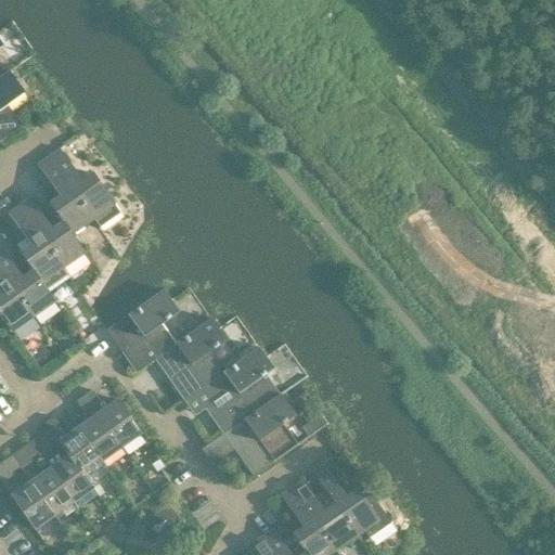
[(0,140),(21,127),(5,106),(23,93),(8,72),(0,76),(0,140)]
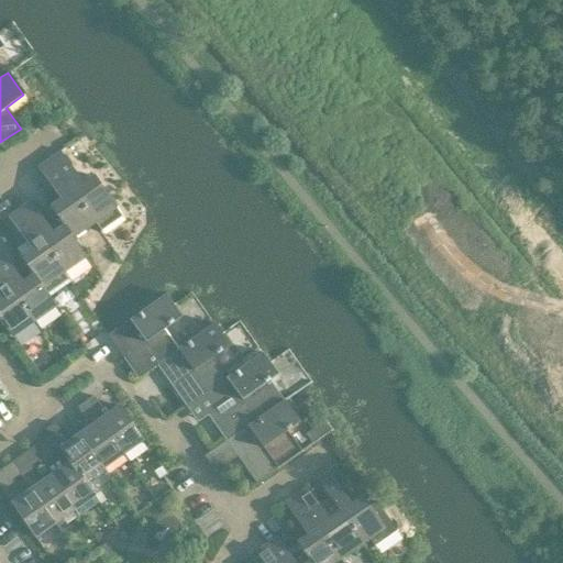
[(48,159),(94,223),(100,232),(122,217),(94,176),(83,184),(59,152),(48,159)]
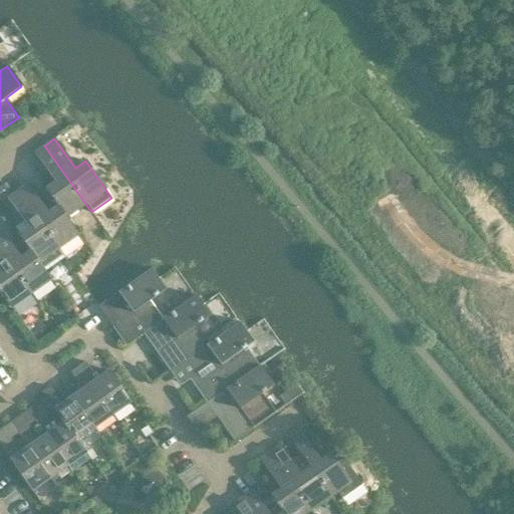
[(66,218),(85,204),(44,146),(33,153),(54,183),(44,189),(56,207),(57,206),(65,218),(66,218)]
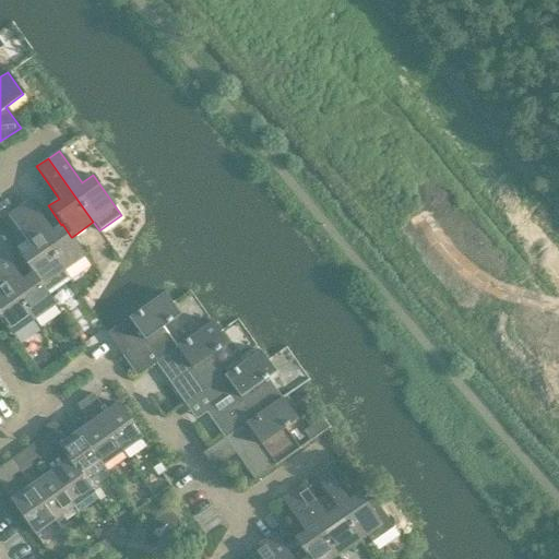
[(30,199),(19,207),(63,271),(85,256),(72,237),(71,237),(62,224),(61,225),(52,232),(30,199)]
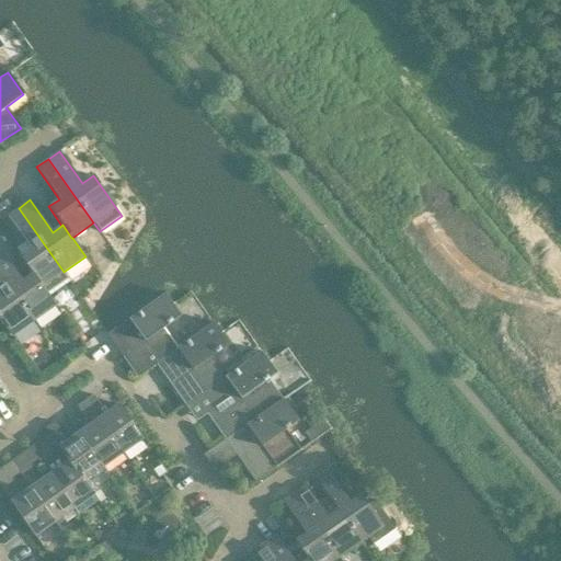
[(70,282),(64,272),(19,208),(7,216),(30,248),(19,255),(32,274),(33,274),(42,287),(42,286),(49,296),(70,282)]
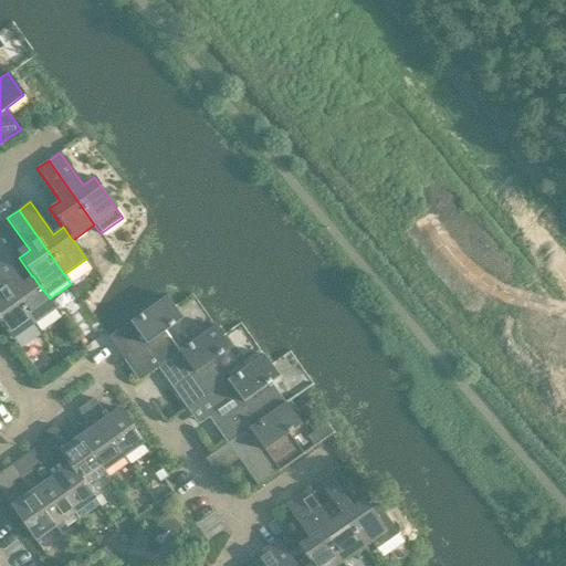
[(55,307),(50,299),(42,289),(42,290),(33,276),(32,276),(22,283),(0,251),(0,275),(33,324),(55,307)]
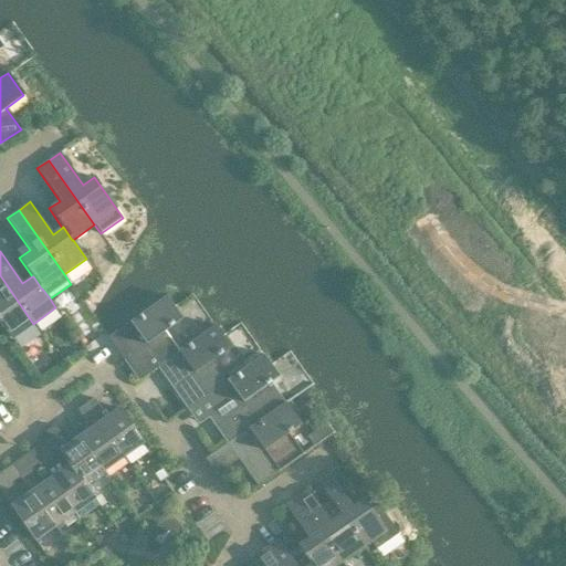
[(33,324),(0,275),(0,323),(11,339),(33,324)]
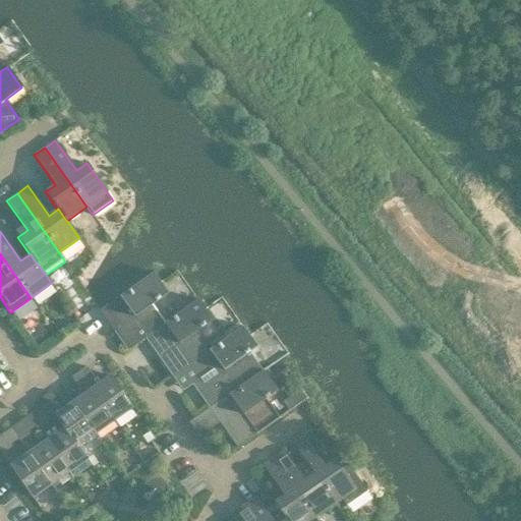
[(164,324),(164,323),(151,304),(167,293),(153,273),(99,310),(127,350),(145,338),(164,324)]
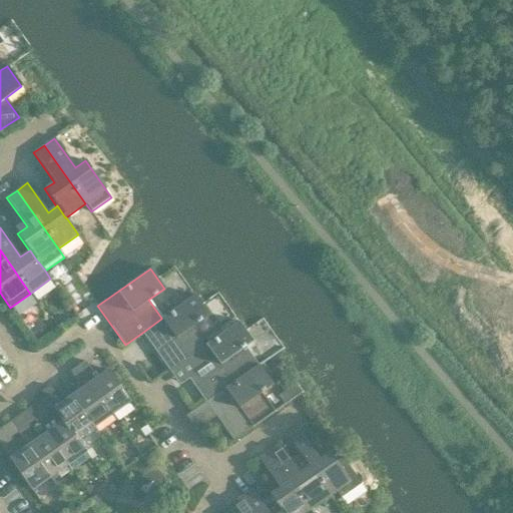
[(169,372),(186,360),(186,359),(205,345),(192,327),(208,315),(194,295),(161,318),(161,319),(142,333),(169,372)]
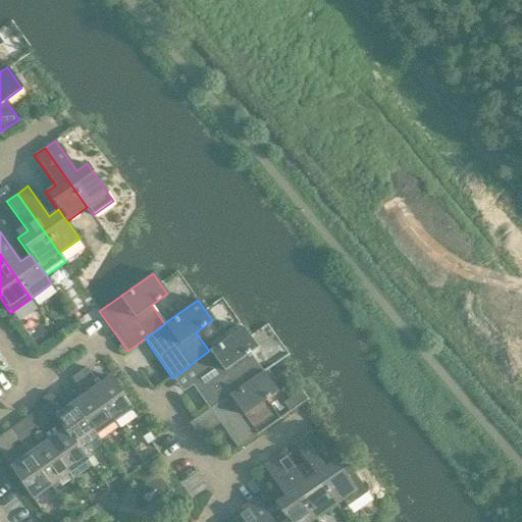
[(254,377),(263,371),(250,353),(257,347),(243,326),(209,351),(190,365),(190,366),(204,385),(196,390),(209,409),(216,404),(217,404),(254,377)]
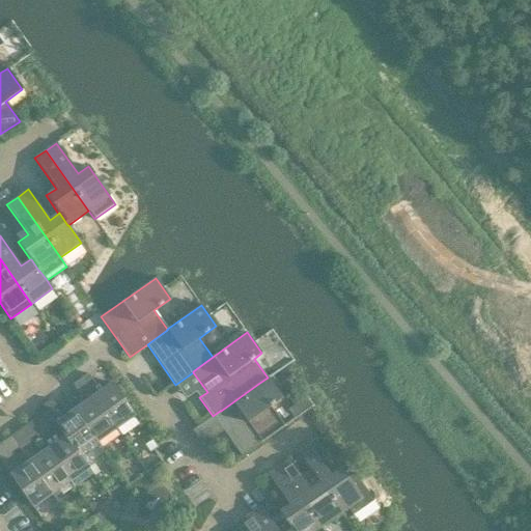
[(87,373),(80,379),(115,429),(134,416),(135,416),(111,383),(106,387),(101,380),(94,384),(87,373)]
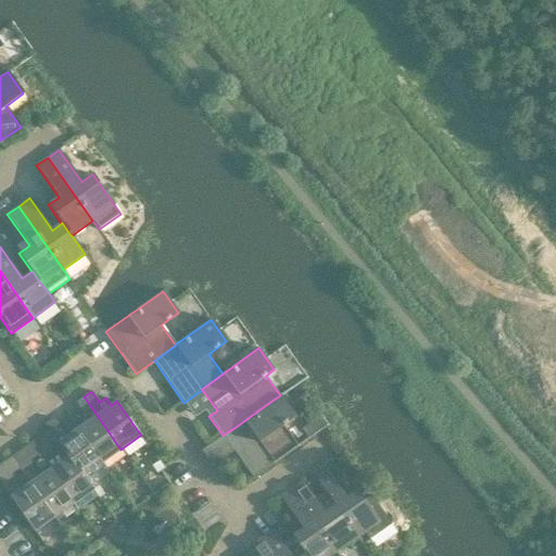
[(230,430),(223,436),(253,478),(298,446),(282,426),(295,417),(280,395),(270,402),(231,430),(230,430)]
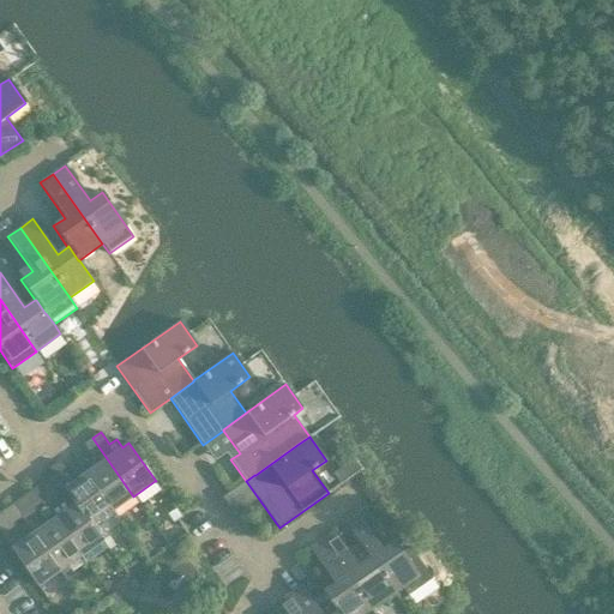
[(112,511),(133,497),(92,438),(84,444),(92,456),(86,461),(91,469),(85,473),(112,511)]
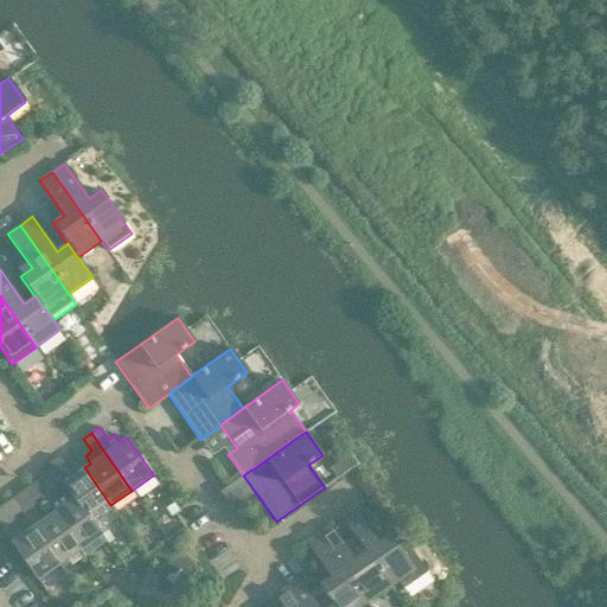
[(350,454),(330,468),(337,478),(357,464),(350,454)]
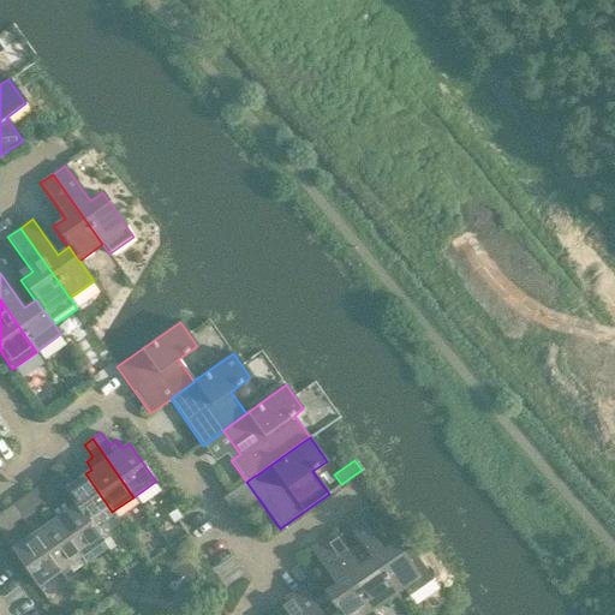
[(63,489),(67,495),(75,505),(76,503),(91,526),(93,526),(112,512),(85,473),(73,483),(59,463),(49,470),(54,476),(63,489)]
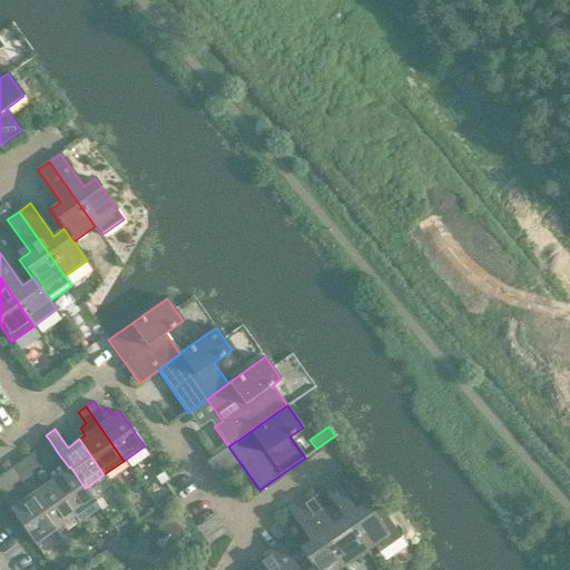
[(50,458),(58,453),(50,441),(42,446),(50,458)]
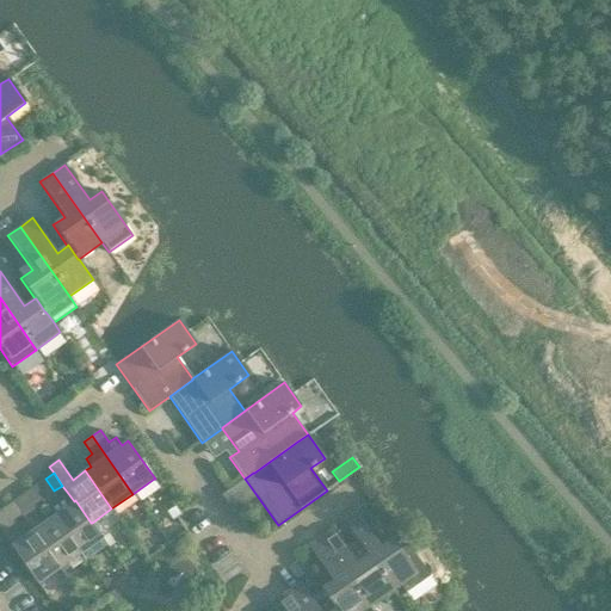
[(34,487),(25,493),(34,506),(43,499),(34,487)]
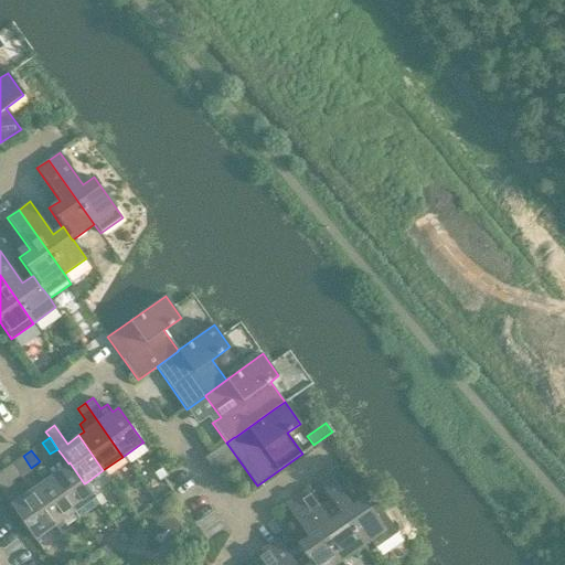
[(50,477),(74,512),(78,519),(99,504),(85,483),(84,483),(70,462),(68,464),(62,455),(43,469),(49,477),(50,477)]
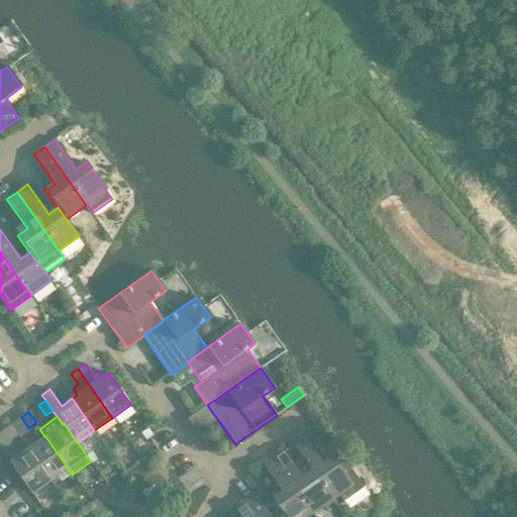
[(11,424),(3,430),(11,440),(18,435),(11,424)]
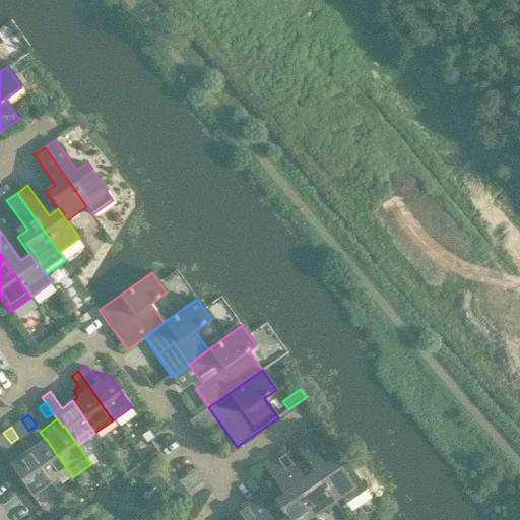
[(313,472),(334,502),(340,498),(345,505),(366,490),(347,463),(340,468),(334,458),(324,465),(303,436),(291,443),(306,463),(313,473),(313,472)]
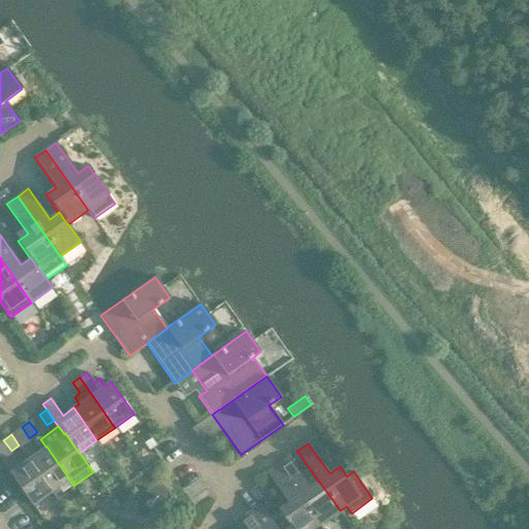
[(51,492),(69,479),(47,446),(45,446),(36,454),(30,445),(22,452),(27,460),(28,459),(51,492)]
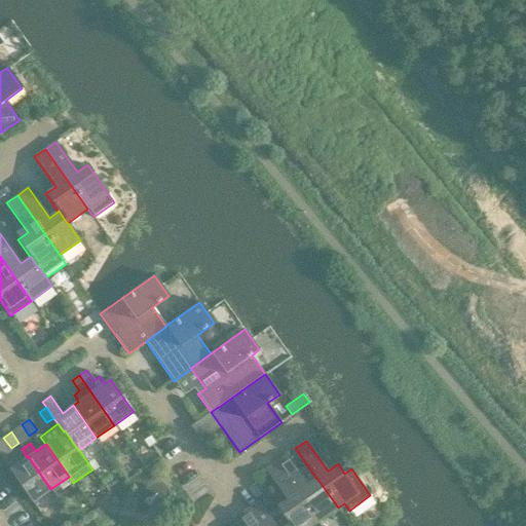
[(27,457),(22,449),(3,462),(32,502),(50,489),(28,456),(27,457)]
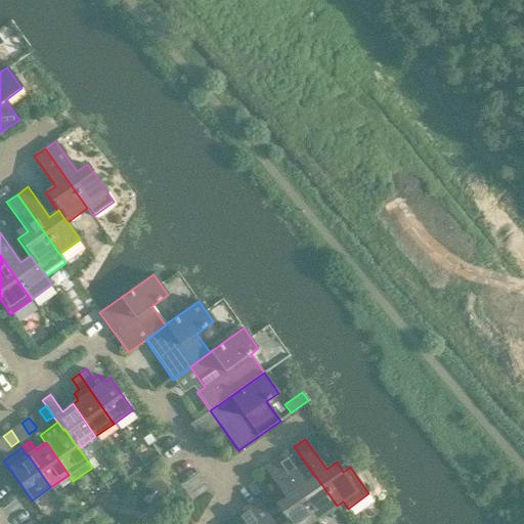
[(316,520),(337,506),(315,476),(315,477),(308,467),(299,473),(285,452),(274,461),(316,520)]
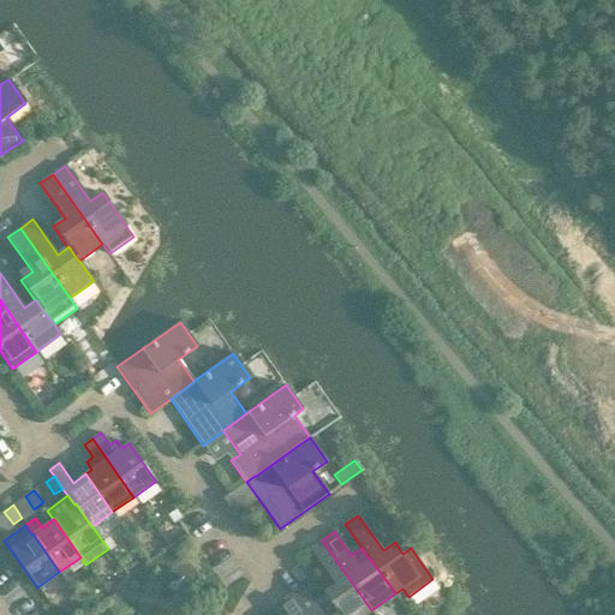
[(364,614),(371,610),(322,541),(310,549),(334,585),(323,593),(329,602),(338,614),(339,614),(364,614)]
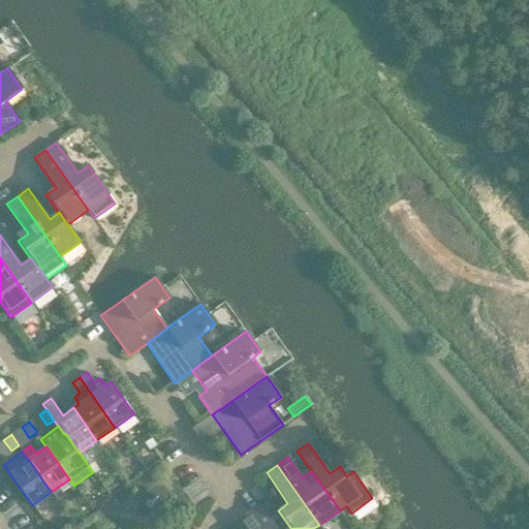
[(291,528),(290,528),(283,518),(274,524),(259,503),(249,511),(260,528),(291,528)]
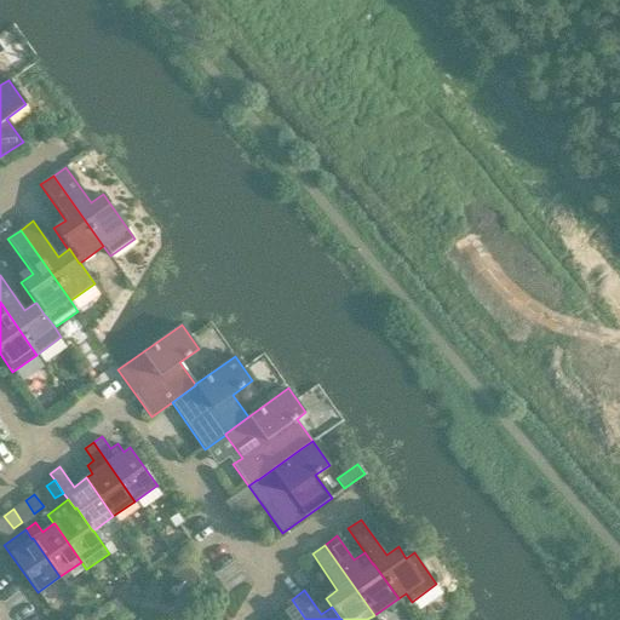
[(116,600),(108,604),(118,619),(126,614),(116,600)]
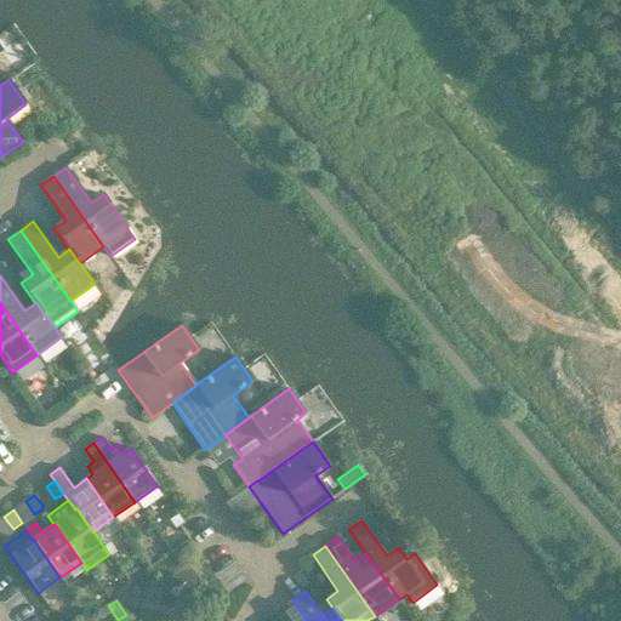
[(306,620),(292,600),(279,609),(288,620),(306,620)]
